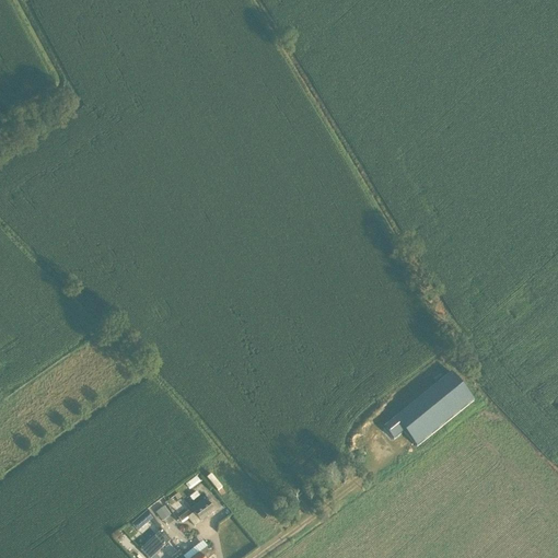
[(453,371),(385,426),(395,438),(405,430),(406,430),(418,445),(476,398),(453,371)]
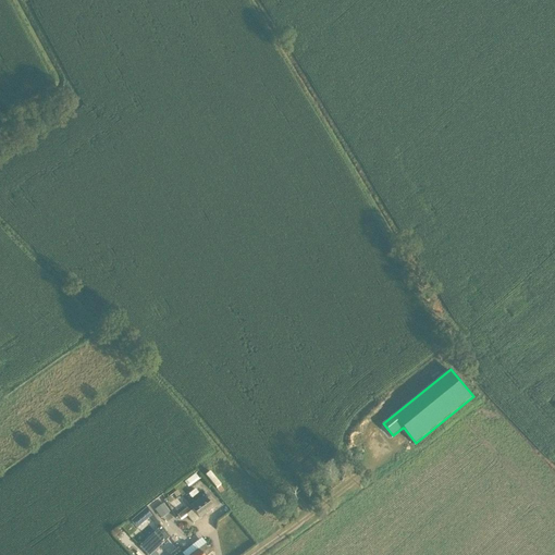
[(190,485),(200,478),(196,472),(186,480),(190,485)]
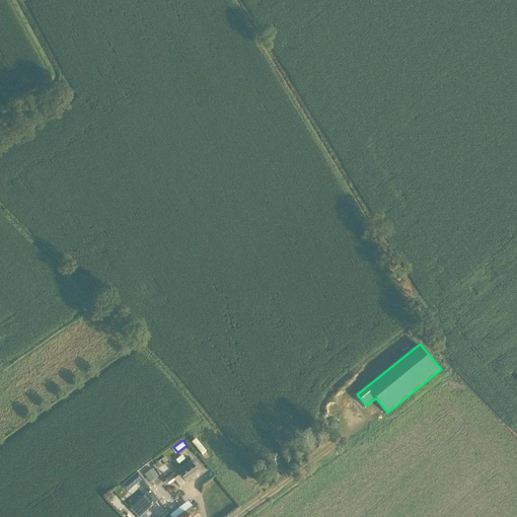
[(181,468),(179,468),(166,478),(170,484),(176,479),(182,475),(188,482),(202,471),(195,463),(194,464),(191,460),(181,468)]
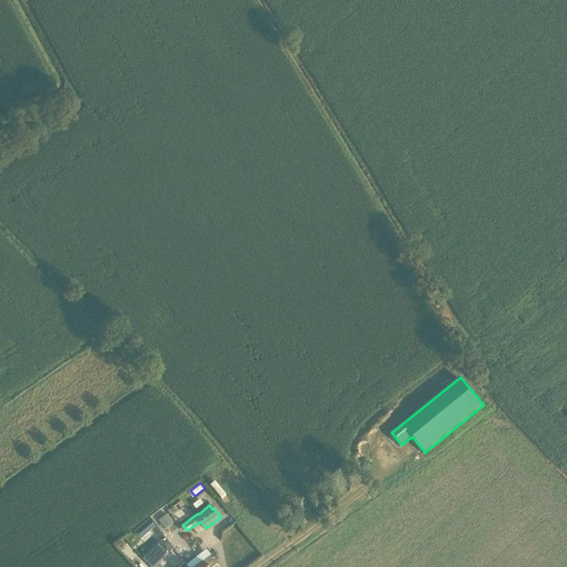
[(169,511),(160,519),(167,528),(176,520),(169,511)]
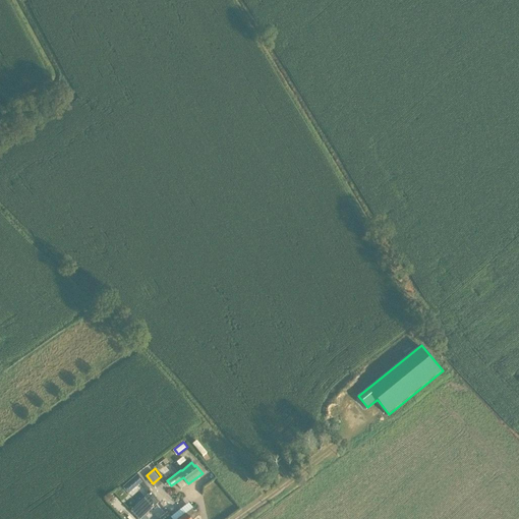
[(137,473),(123,485),(126,488),(140,476),(137,473)]
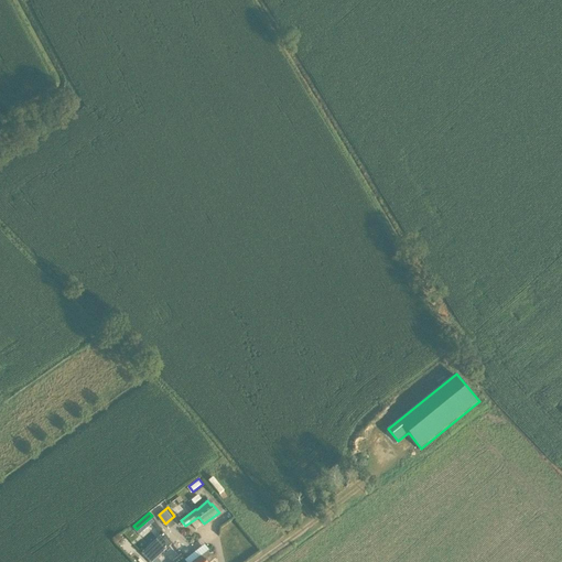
[(152,518),(137,528),(139,532),(155,522),(152,518)]
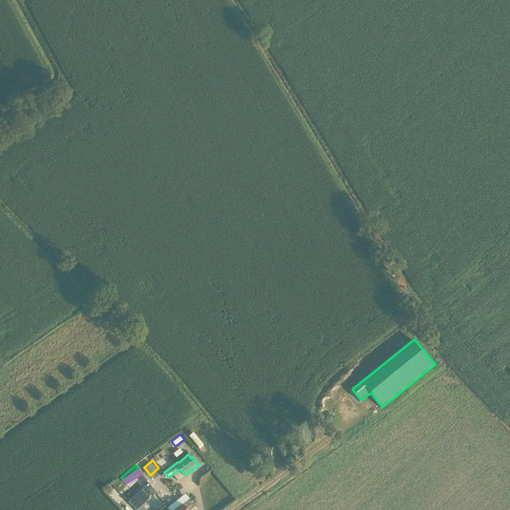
[(137,509),(138,509),(157,492),(148,483),(129,501),(137,509)]
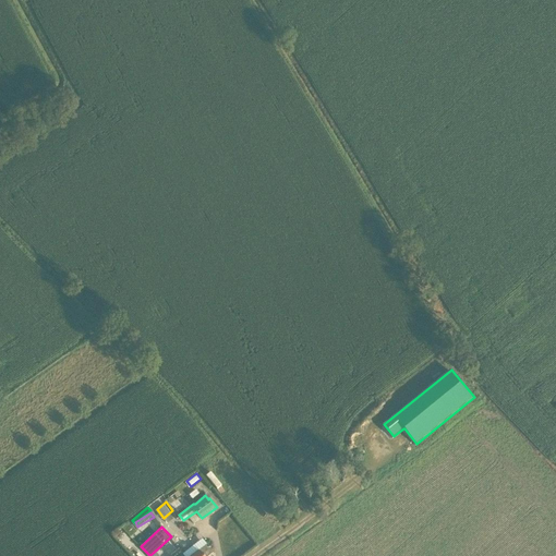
[(208,555),(215,552),(209,544),(201,551),(197,546),(186,555),(208,555)]
